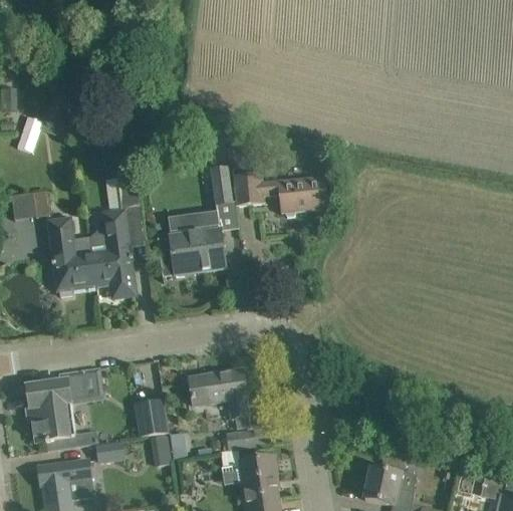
[(52,95),(47,113),(62,118),(67,100),(52,95)]
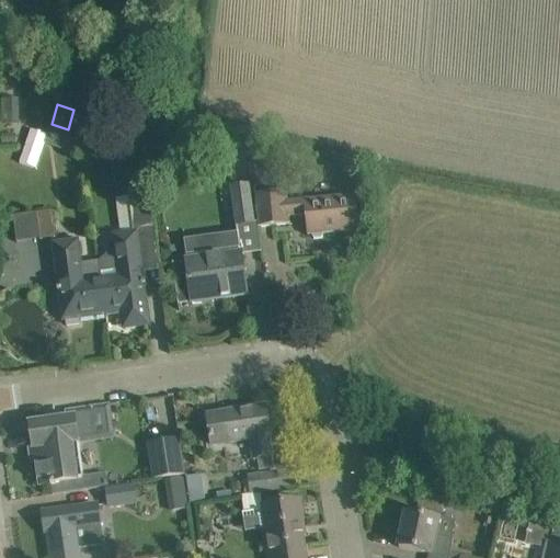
[(100,114),(79,124),(90,149),(111,140),(100,114)]
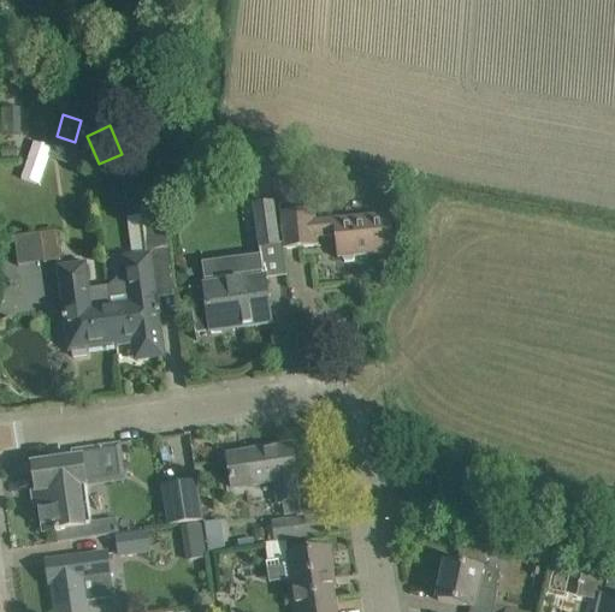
[(272,197),(250,200),(258,247),(278,244),(272,197)]
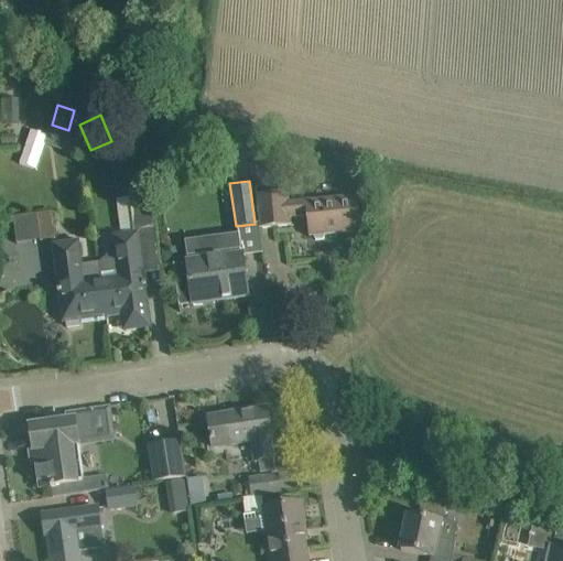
[(142,186),(128,187),(129,196),(132,229),(136,229),(152,227),(149,194),(143,194),(142,186)]
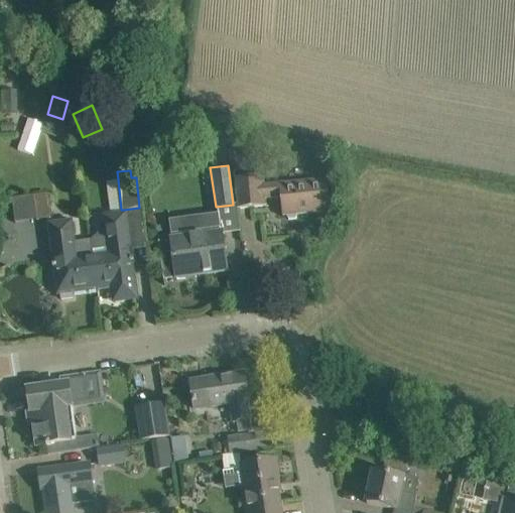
[(262,173),(234,175),(237,206),(250,205),(265,204),(264,195),(279,194),(281,214),(284,214),(287,218),(294,218),(296,213),(328,210),(326,189),(325,176),(263,182),(262,173)]
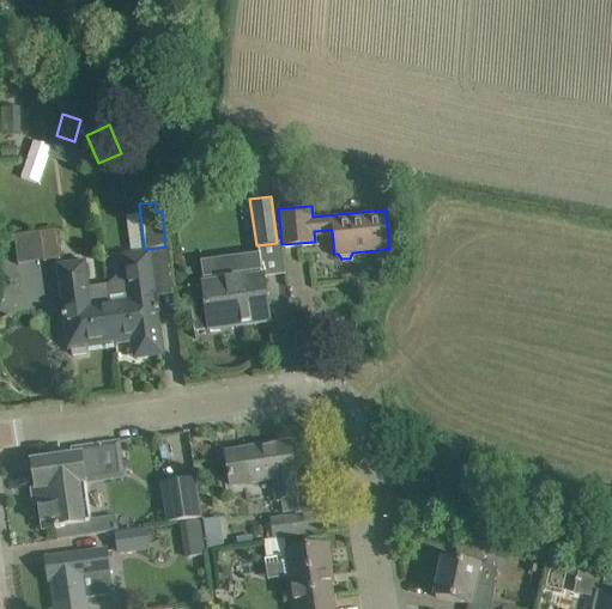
[(58,227),(38,230),(42,259),(61,256),(58,227)]
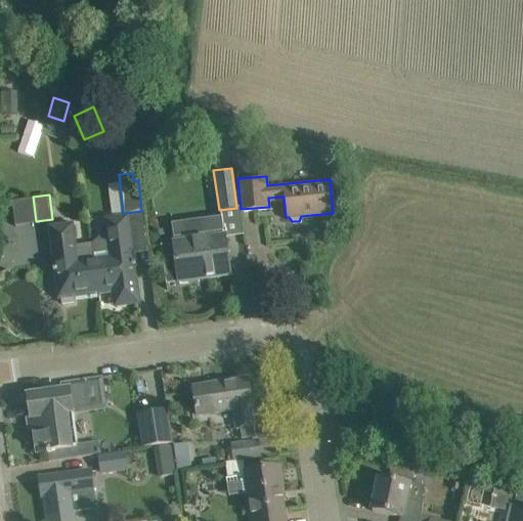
[(91,242),(90,242),(97,292),(113,290),(115,305),(138,302),(136,287),(133,264),(134,264),(132,244),(130,232),(128,215),(102,218),(103,224),(107,254),(93,256),(91,242)]
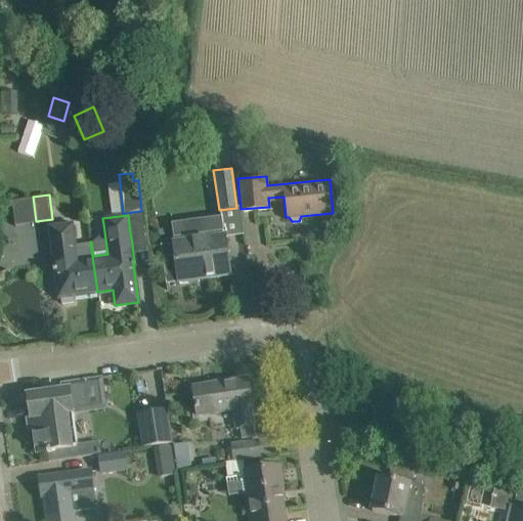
[(68,223),(47,225),(56,294),(56,297),(60,297),(60,302),(73,300),(73,295),(97,292),(90,242),(76,244),(73,222),(68,223)]
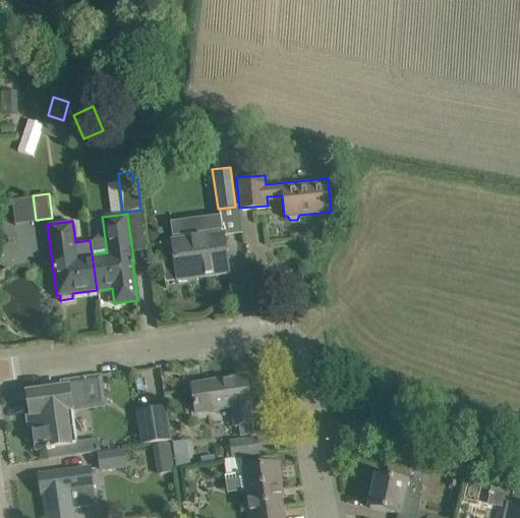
[(172,240),(159,242),(164,281),(177,279),(228,272),(225,251),(223,233),(172,240)]
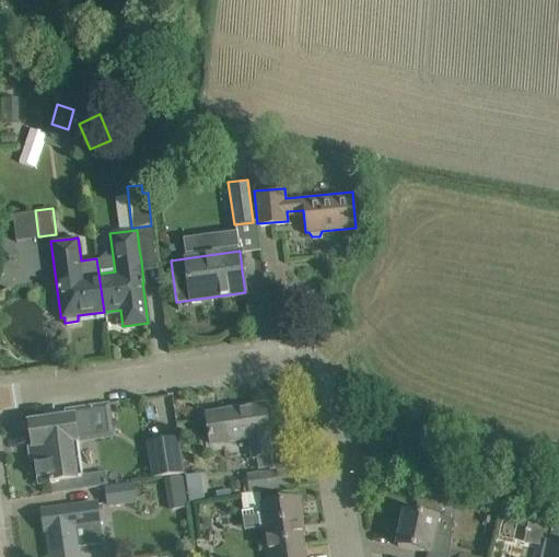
[(72,415),(28,421),(32,445),(31,445),(33,459),(36,459),(39,482),(55,479),(63,478),(81,475),(76,441),(112,436),(111,422),(107,402),(71,406),(72,415)]
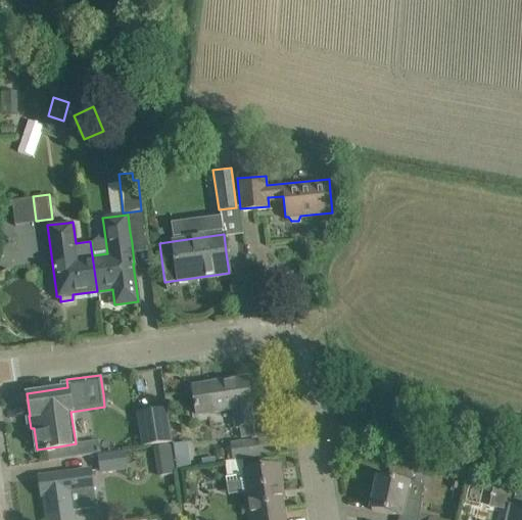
[(246,377),(192,384),(195,405),(196,413),(233,408),(236,426),(238,425),(240,435),(254,433),(250,405),(246,377)]
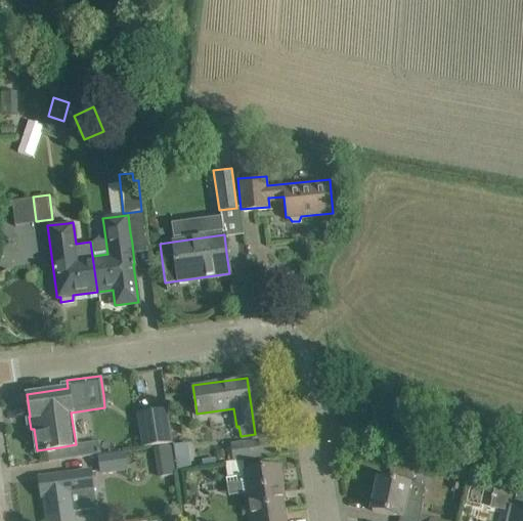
[(166,407),(137,411),(142,446),(151,444),(157,444),(171,442),(166,407)]
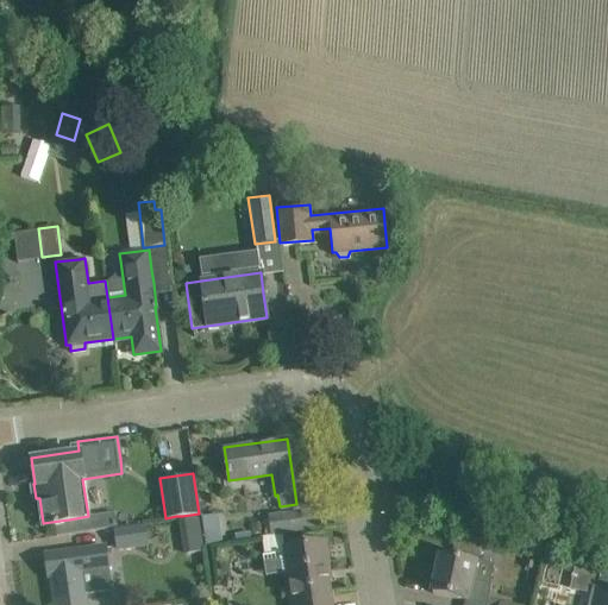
[(298,510),(268,514),(268,518),(270,533),(281,531),(301,528),(298,510)]
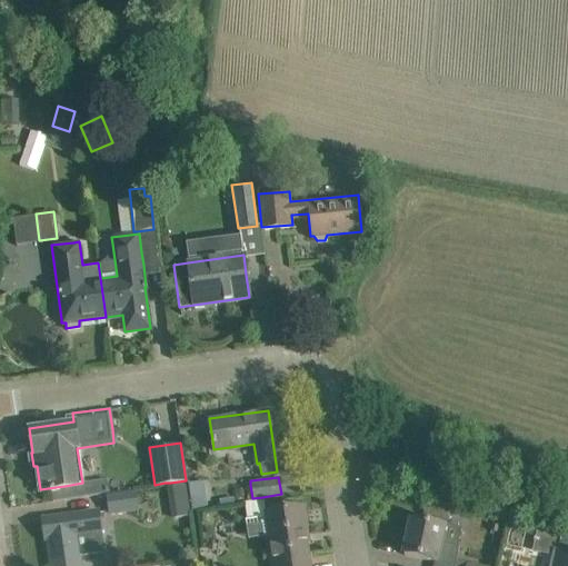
[(186,480),(170,483),(173,502),(190,499),(188,482),(187,479),(186,480)]
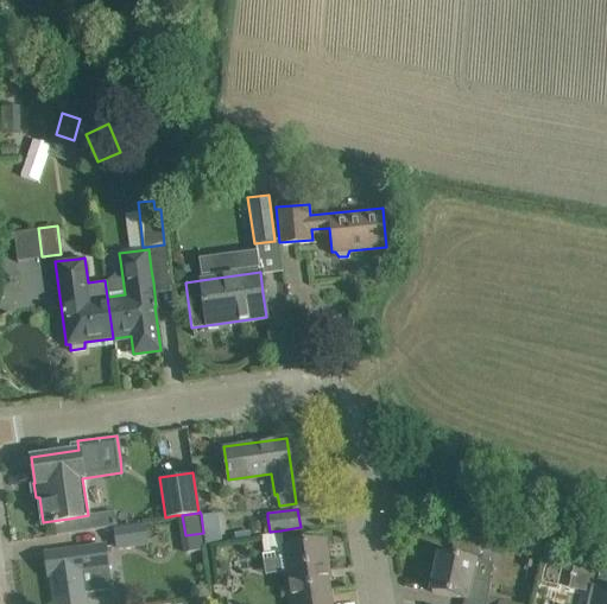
[(215,512),(201,514),(203,533),(204,542),(219,540),(215,512)]
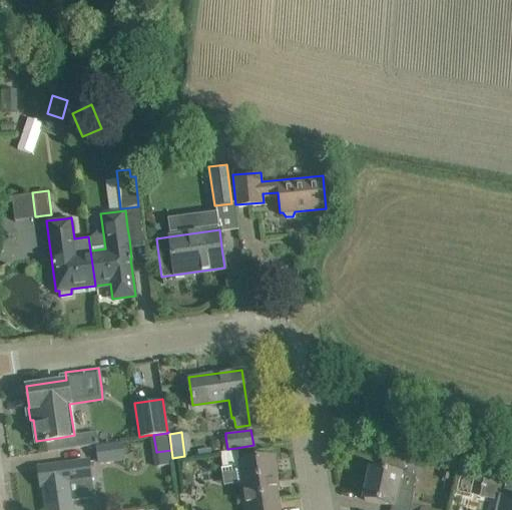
[(123,442),(96,445),(98,461),(125,457),(123,442)]
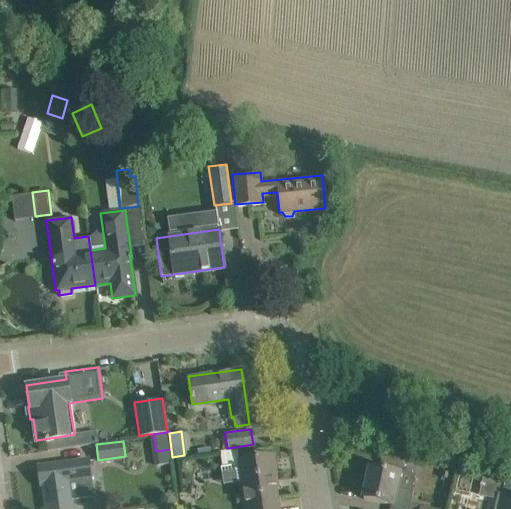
[(222,449),(219,449),(222,466),(238,464),(241,480),(245,508),(278,508),(275,486),(277,486),(272,454),(252,457),(238,459),(236,447),(227,448),(222,449)]
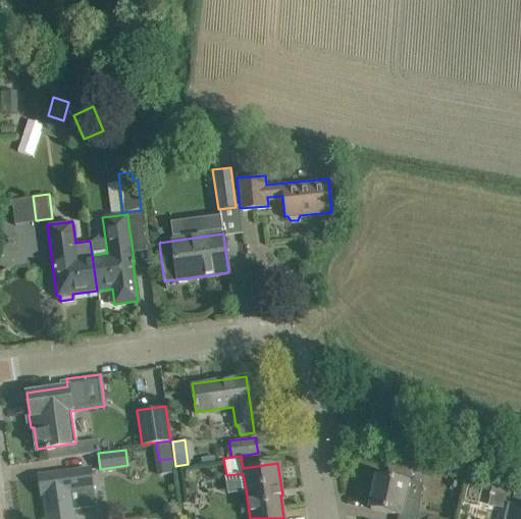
[(59,471),(39,474),(41,492),(43,492),(47,518),(71,518),(70,509),(97,505),(94,486),(91,486),(88,467),(59,471)]
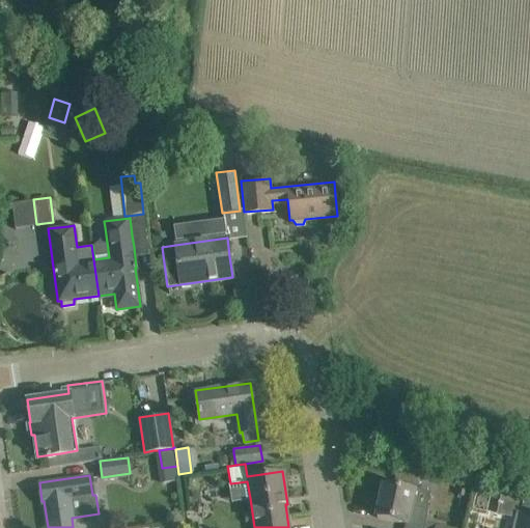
[(383,483),(375,516),(396,520),(408,523),(408,522),(423,525),(426,510),(429,494),(403,488),(383,483)]
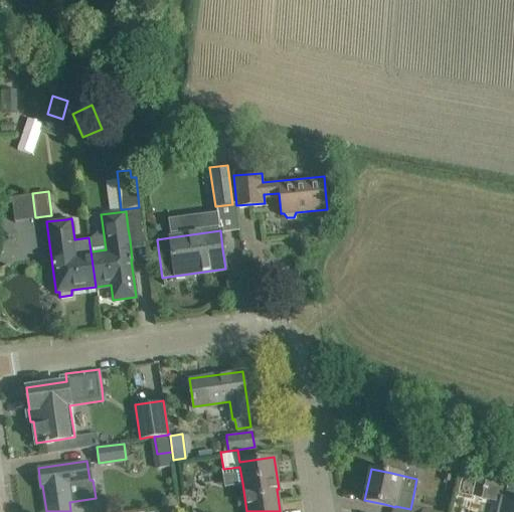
[(501,503),(499,511),(513,511),(513,490),(506,488),(504,498),(502,498),(501,503)]
